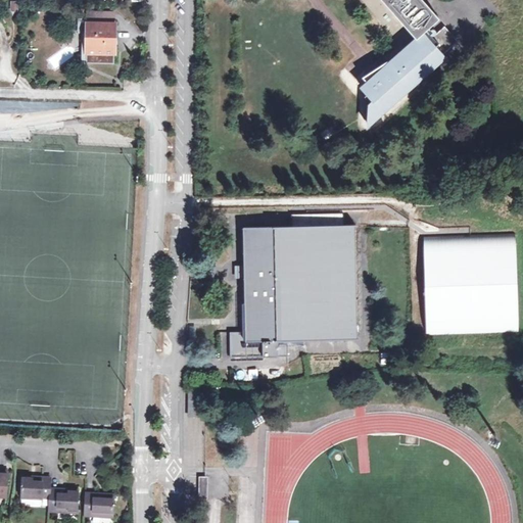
[(381,0),(417,39),(363,87),(375,101),(371,104),(366,125),(443,57),(441,55),(457,42),(443,27),(429,40),(423,33),(438,19),(422,0),(381,0)]
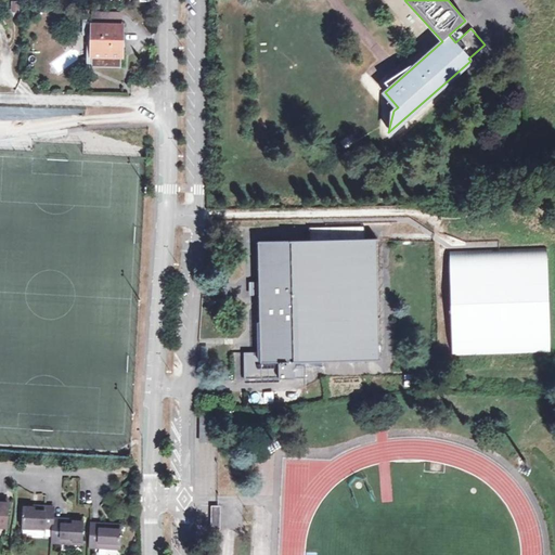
[(120,67),(121,25),(104,25),(105,13),(93,12),(93,18),(92,62),(91,66),(120,67)]
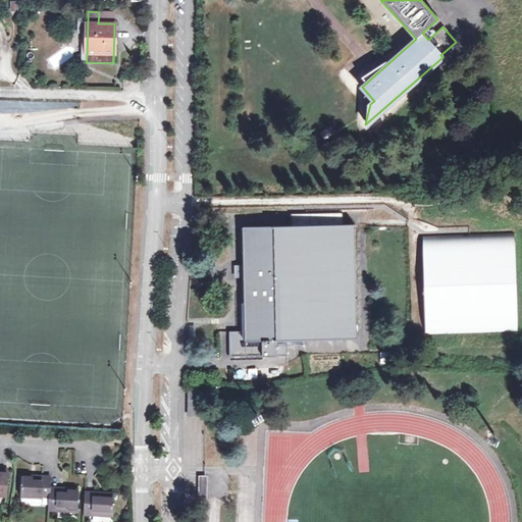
[(115,12),(99,12),(98,23),(114,23),(115,12)]
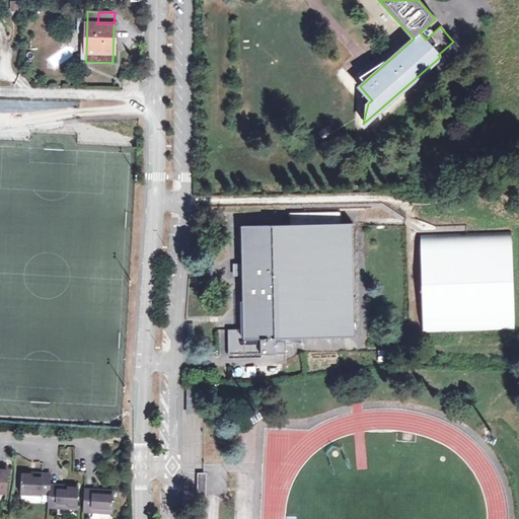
[(86,58),(87,17),(78,17),(78,31),(82,32),(81,57),(86,58)]
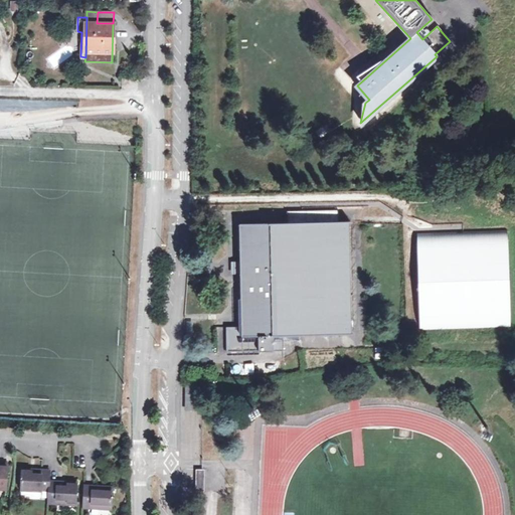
[(332,129),(326,122),(318,129),(323,136),(332,129)]
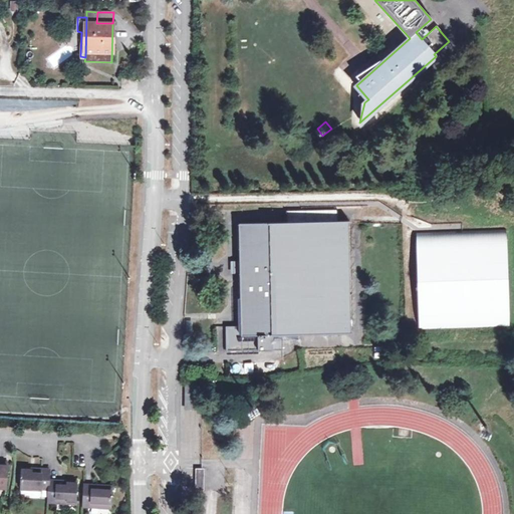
[(283,334),(351,333),(348,221),(337,222),(336,211),(286,212),(286,223),(238,224),(240,326),(225,327),(226,350),(272,349),(283,346),(283,334)]
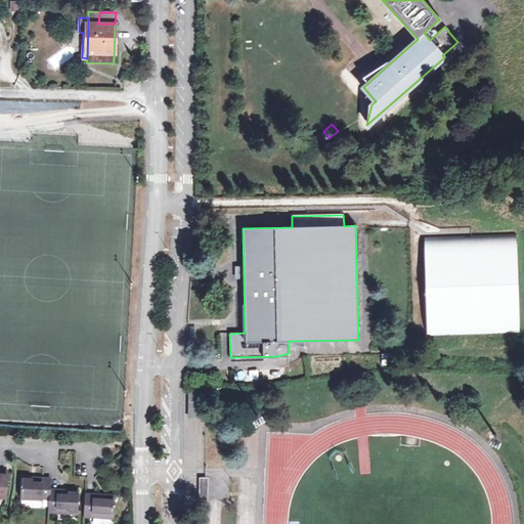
[(516,234),(424,237),(427,336),(519,333),(516,234)]
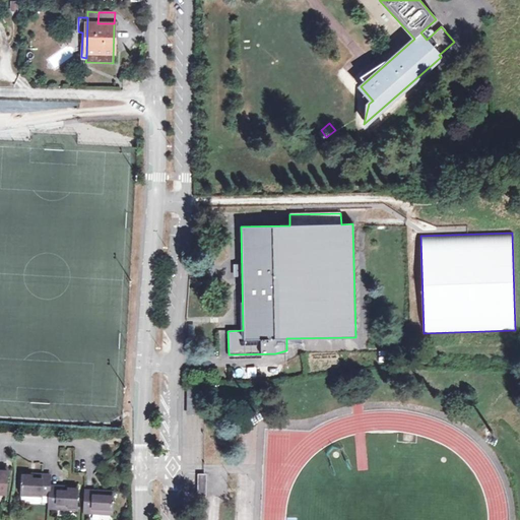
[(247,366),(247,375),(255,375),(256,366),(247,366)]
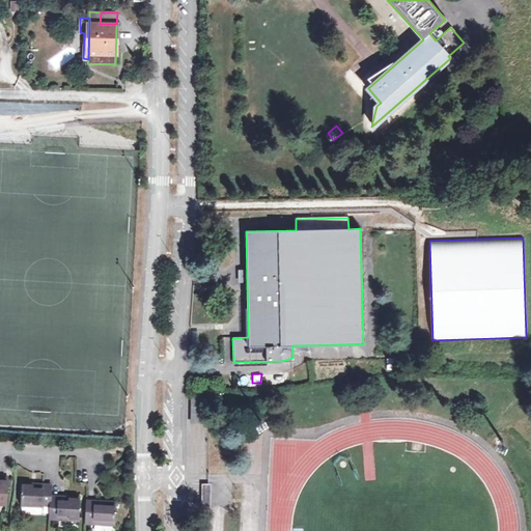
[(249,386),(249,374),(238,374),(238,386),(249,386)]
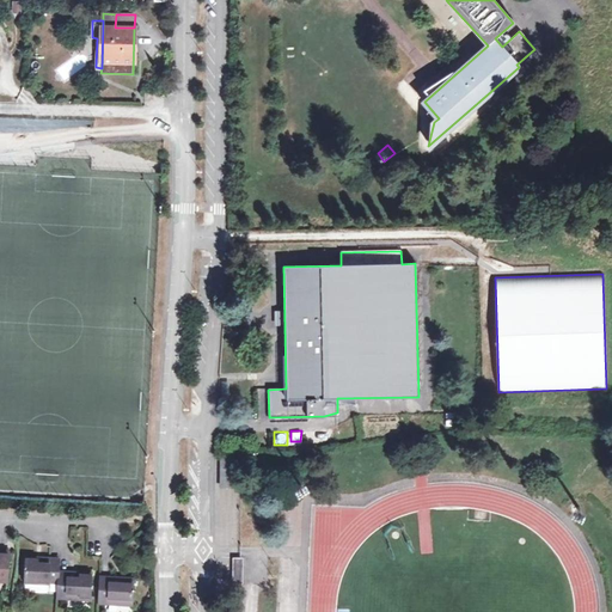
[(77,597),(77,600),(90,600),(92,573),(57,571),(59,558),(26,557),(24,583),(38,583),(38,580),(48,581),(57,582),(56,595),(66,597),(77,597)]
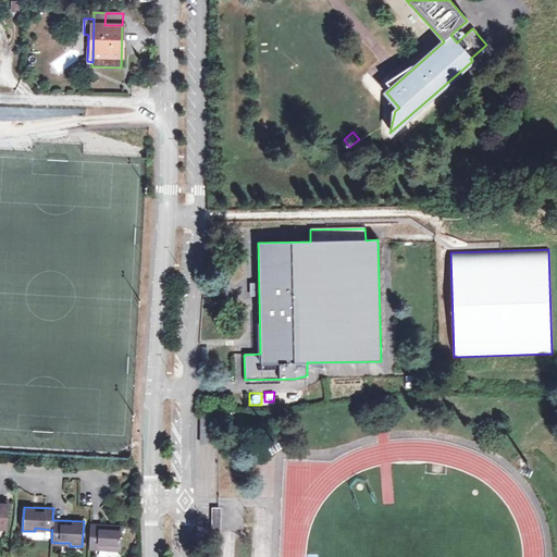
[(109,548),(109,552),(120,552),(121,527),(93,525),(91,547),(99,547),(109,548)]
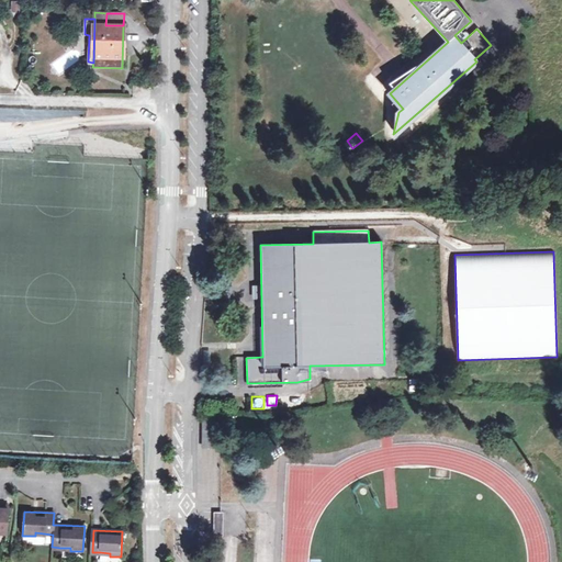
[(35,536),(22,536),(22,541),(23,542),(42,543),(44,542),(44,534),(35,532),(35,536)]
